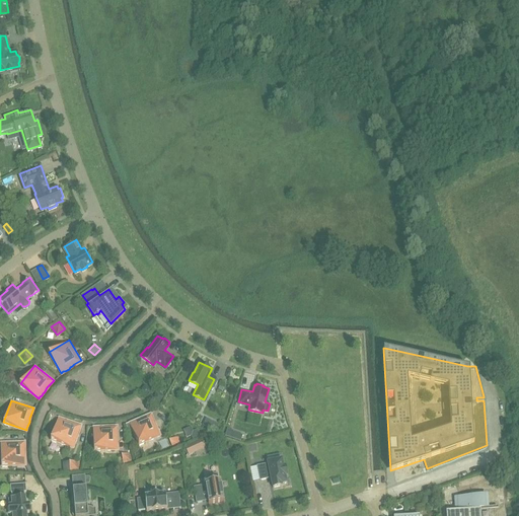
[(131,421),(129,421),(139,443),(160,434),(150,412),(143,416),(141,417),(139,417),(137,418),(135,418),(133,419),(131,421)]
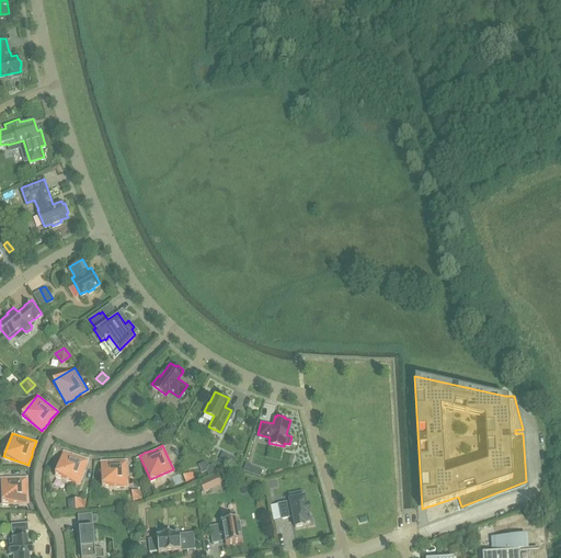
[(79,482),(88,457),(79,455),(76,455),(75,453),(72,452),(70,452),(68,451),(65,451),(64,450),(55,474),(79,482)]
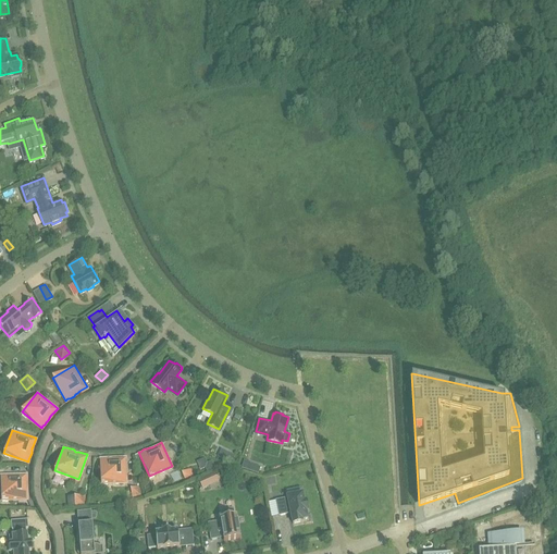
[(222,456),(234,463),(237,455),(226,448),(222,456)]
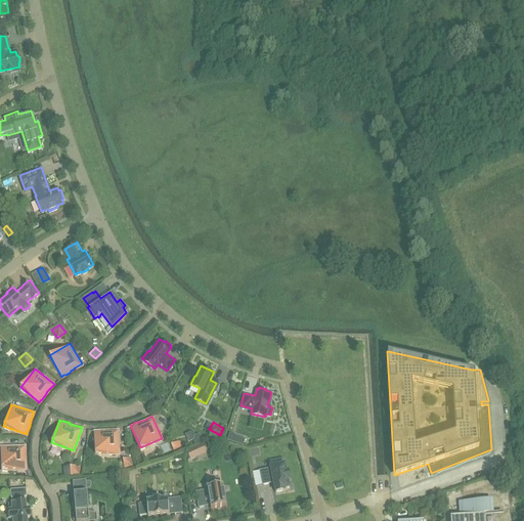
[(119,452),(118,428),(110,429),(106,429),(104,429),(102,428),(100,428),(98,429),(96,429),(94,429),(95,453),(119,452)]
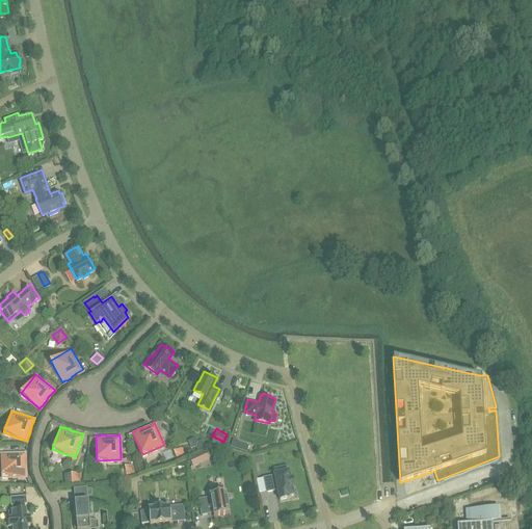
[(233,437),(231,445),(238,447),(239,440),(233,437)]
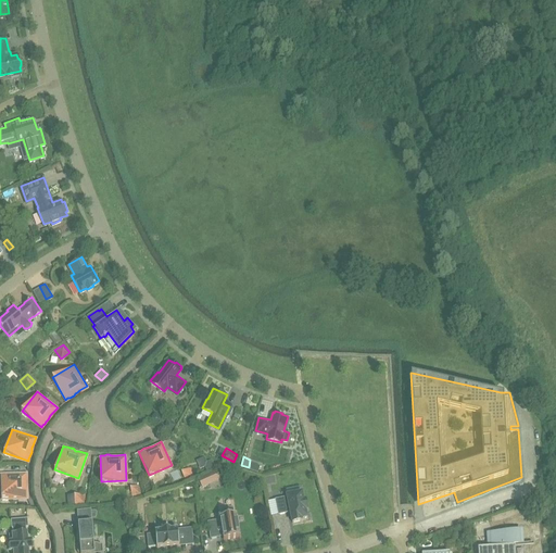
[(204,465),(206,470),(216,466),(212,457),(206,460),(204,465)]
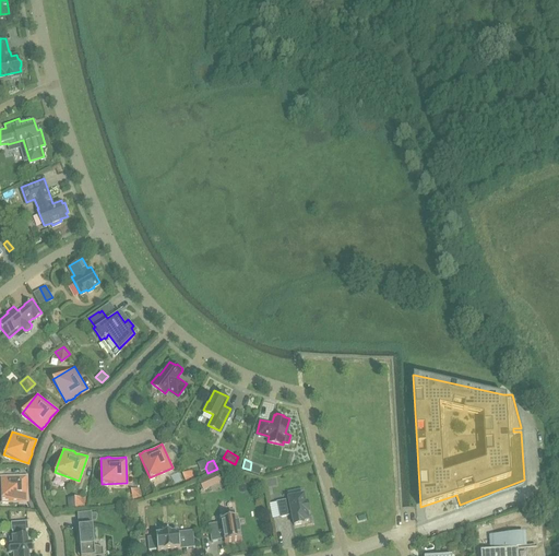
[(191,468),(182,472),(187,481),(195,476),(191,468)]
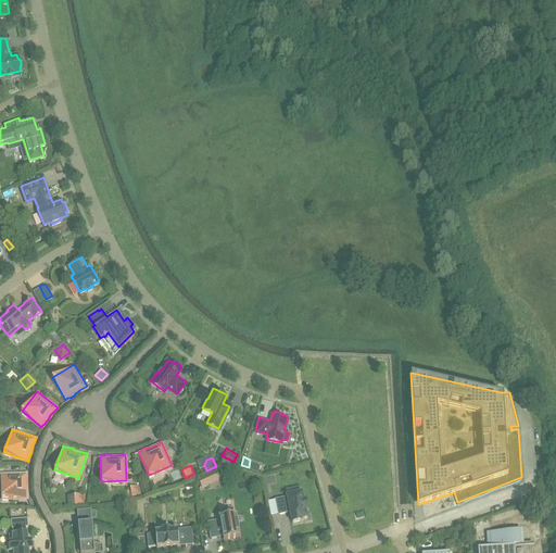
[(202,486),(220,477),(216,467),(198,476),(198,478),(197,478),(200,485),(201,485),(202,486)]
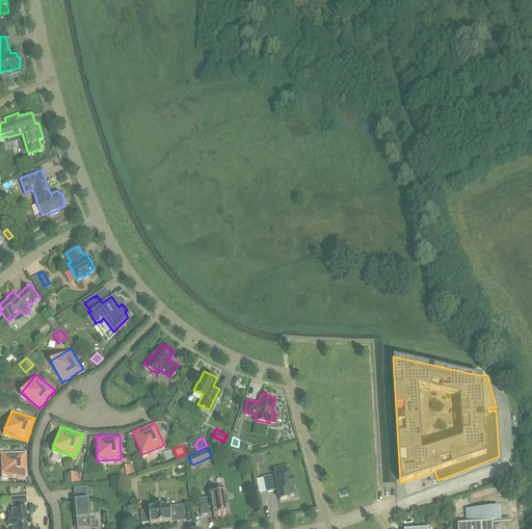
[(1,476),(26,475),(26,473),(26,471),(26,469),(26,467),(26,465),(25,463),(25,459),(25,451),(1,452),(1,476)]
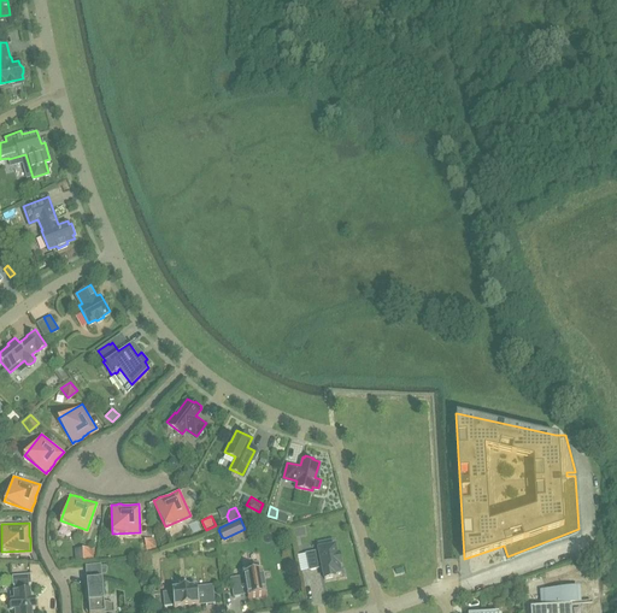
[(156,535),(145,537),(147,548),(158,546),(156,535)]
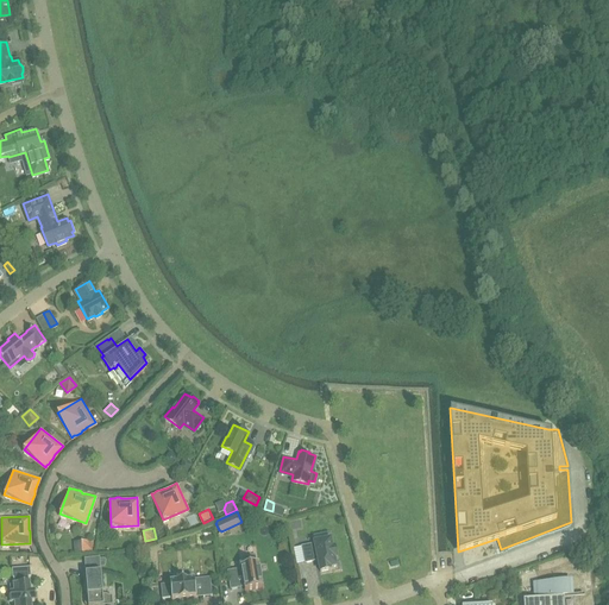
[(314,541),(301,544),(305,561),(314,559),(313,558),(316,556),(320,569),(330,567),(330,566),(336,563),(334,555),(337,555),(334,546),(332,546),(331,536),(314,540),(314,541)]
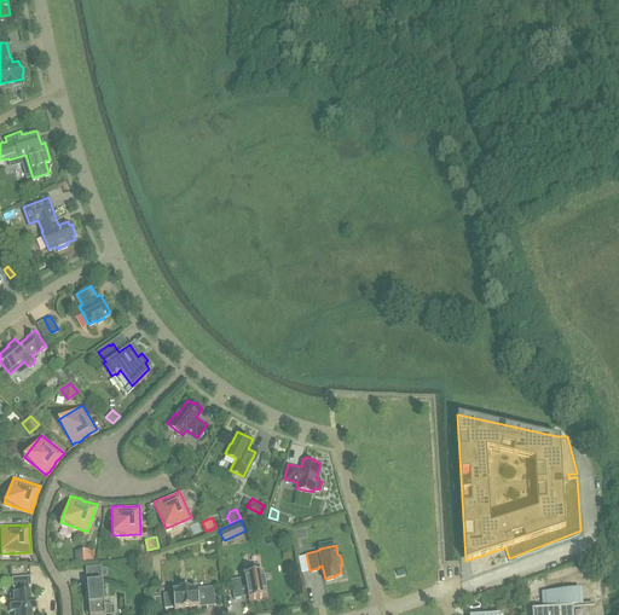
[(94,546),(82,547),(84,560),(94,558),(94,546)]
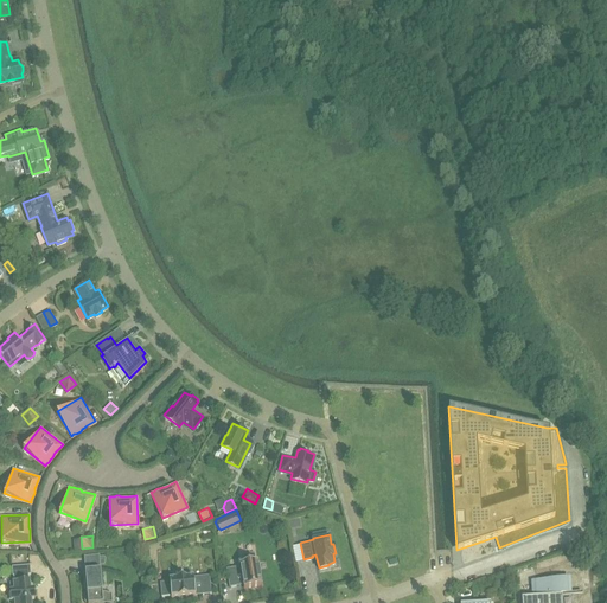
[(262,583),(257,559),(256,559),(254,550),(241,552),(242,562),(240,562),(240,564),(227,566),(229,585),(238,583),(237,578),(242,578),(243,587),(262,583)]
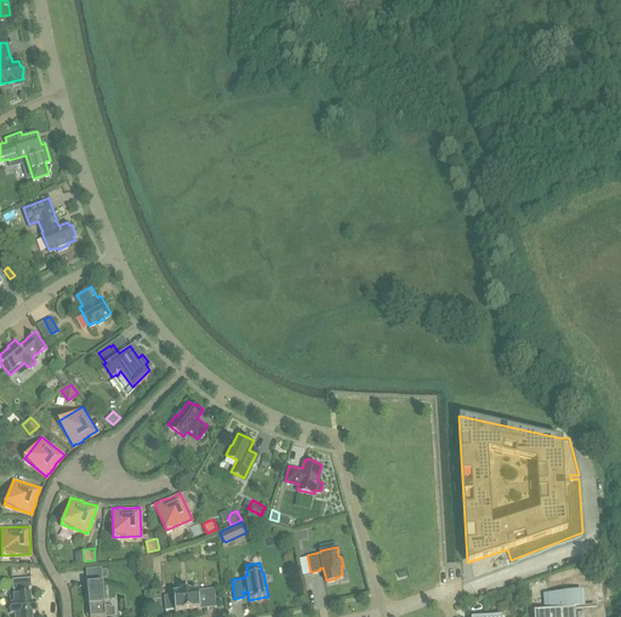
[(87,616),(90,616),(115,615),(114,605),(97,601),(97,594),(103,594),(103,582),(102,576),(106,576),(107,575),(107,573),(108,570),(108,569),(107,567),(106,567),(102,567),(101,566),(97,566),(86,567),(86,577),(85,577),(86,595),(89,595),(89,607),(87,607),(87,609),(86,610),(86,611),(87,616)]
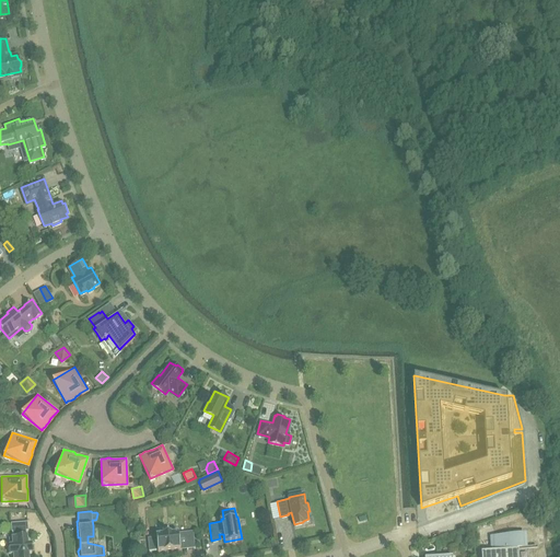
[(13,556),(28,556),(28,552),(32,552),(31,542),(27,542),(27,534),(26,534),(26,529),(28,529),(27,520),(11,521),(12,530),(13,535),(12,536),(13,543),(10,544),(10,553),(13,553),(13,556)]
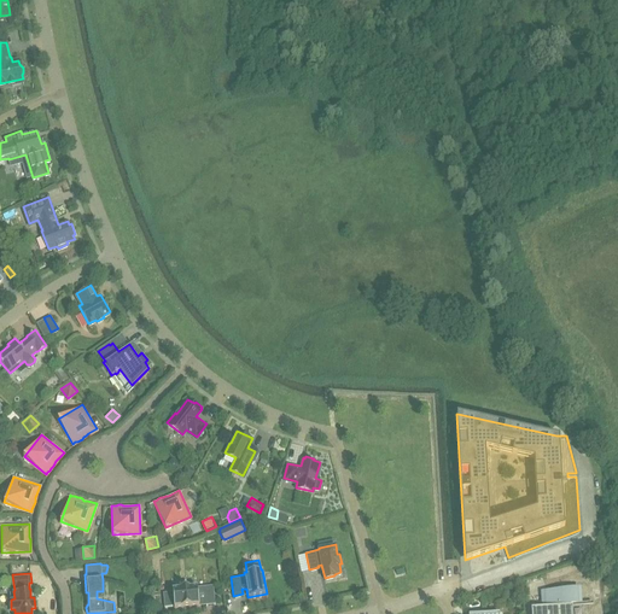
[(204,584),(207,603),(215,602),(214,583),(204,584)]
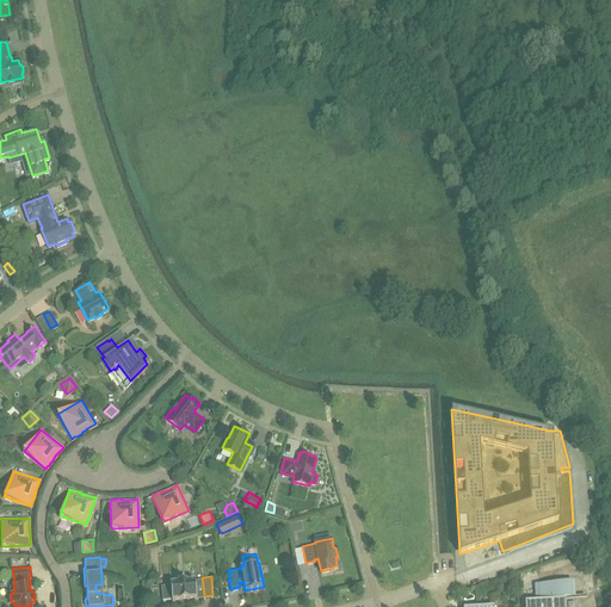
[(195,578),(170,581),(171,583),(161,584),(162,599),(172,598),(172,600),(197,596),(195,578)]
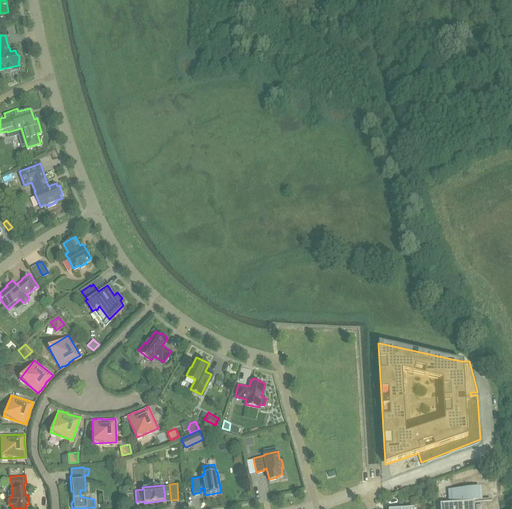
[(474,508),(474,501),(491,499),(491,498),(479,498),(478,487),(451,489),(451,502),(440,503),(440,508),(474,508)]
